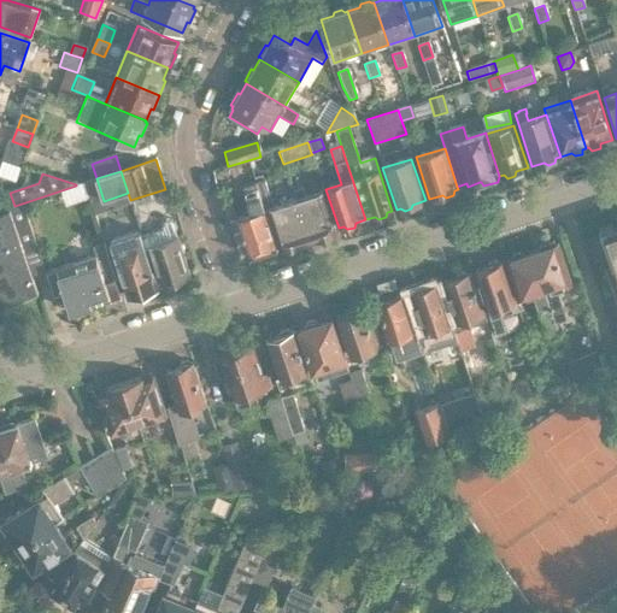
[(303,245),(301,245),(309,242),(294,201),(272,208),(264,181),(256,183),(256,184),(264,211),(269,210),(282,251),(285,249),(285,251),(303,245)]
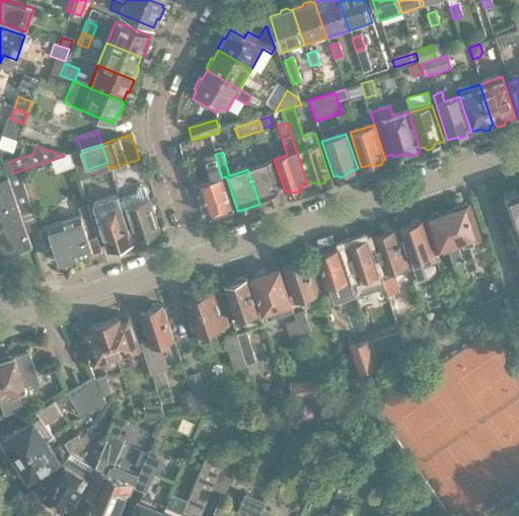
[(211,179),(199,183),(210,217),(212,216),(216,217),(216,218),(223,215),(225,212),(232,209),(222,177),(215,155),(215,154),(204,158),(211,179)]
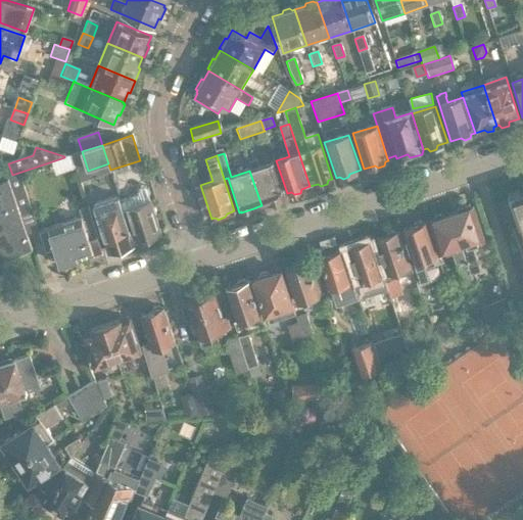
[(247,162),(249,171),(262,205),(284,198),(273,162),(258,168),(255,160),(247,162)]
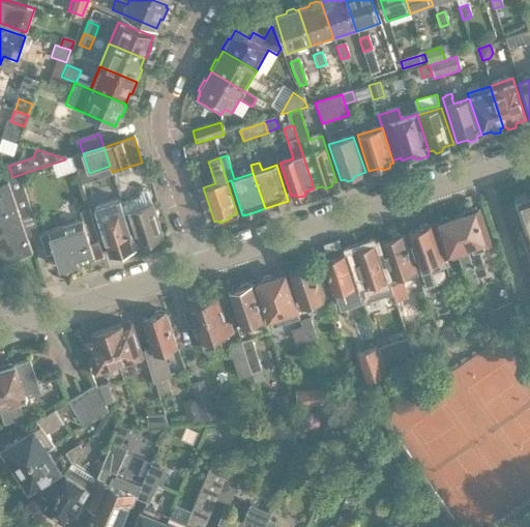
[(7,179),(7,181),(21,218),(32,214),(19,175),(12,177),(7,179)]
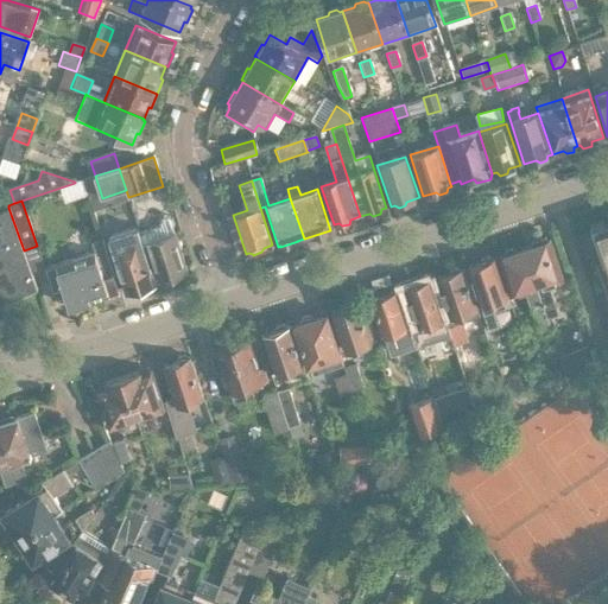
[(220,205),(225,217),(233,215),(229,203),(220,205)]
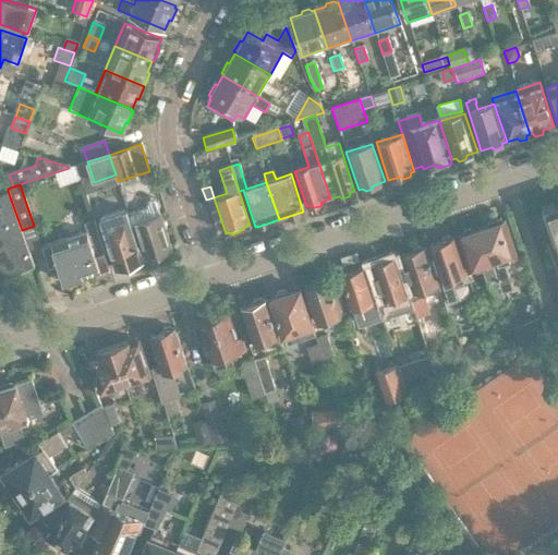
[(0,280),(33,266),(33,268),(34,267),(22,230),(8,191),(8,192),(8,193),(0,196),(0,280)]
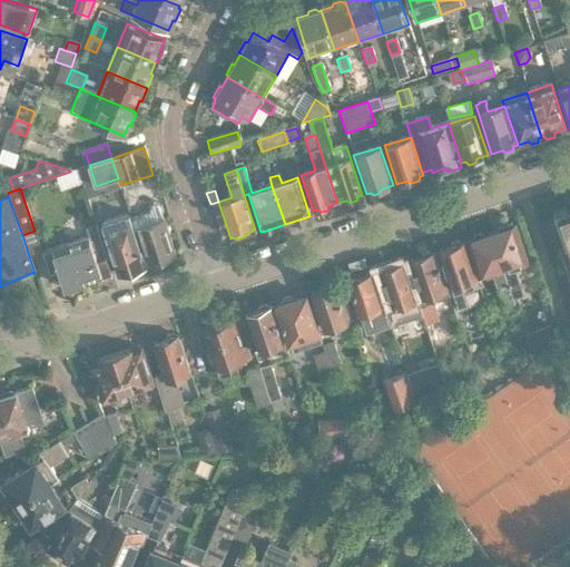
[(136,231),(138,230),(149,265),(161,261),(164,263),(170,261),(172,257),(175,256),(168,236),(169,233),(168,226),(165,225),(163,220),(160,221),(163,211),(160,206),(155,205),(149,207),(148,211),(147,215),(131,220),(136,231)]
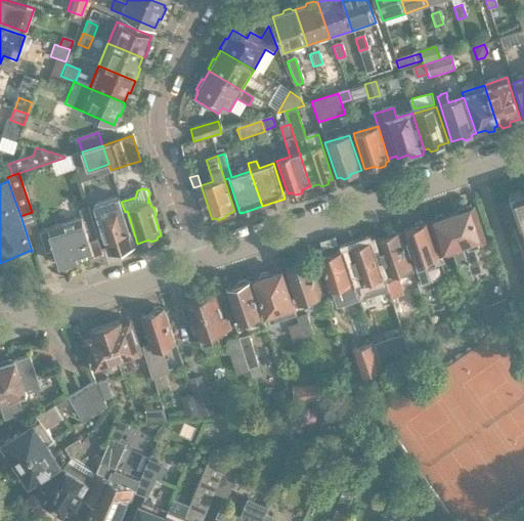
[(523,191),(510,197),(523,240),(523,191)]
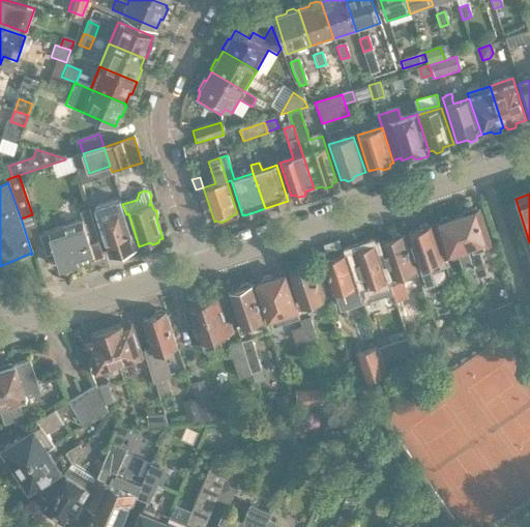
[(135,251),(136,250),(119,201),(94,209),(111,258),(112,258),(112,257),(119,255),(135,250),(135,251)]
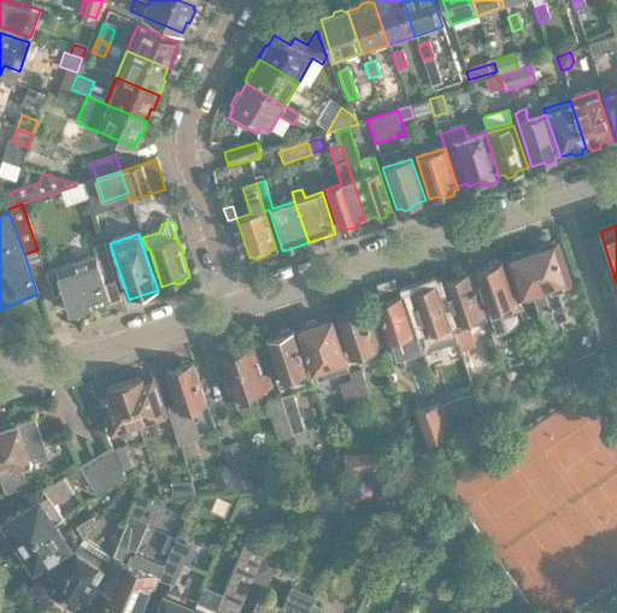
[(540,251),(532,253),(554,324),(568,320),(557,289),(570,284),(557,245),(554,246),(553,243),(539,248),(540,251)]
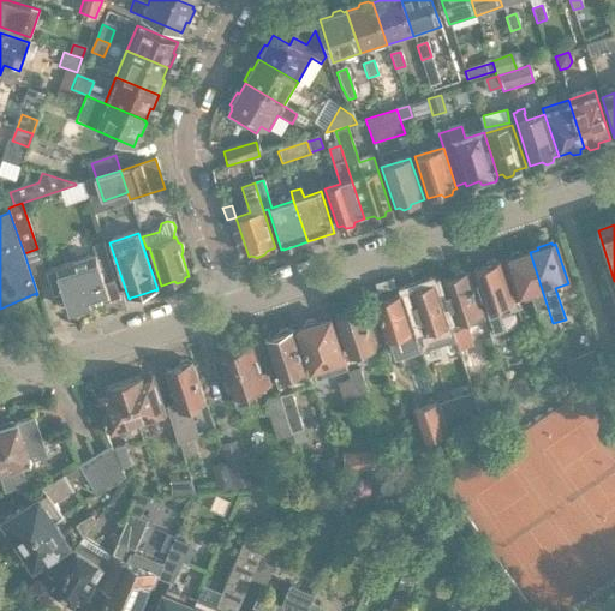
[(553,323),(530,252),(520,256),(517,255),(511,256),(508,259),(505,261),(518,300),(531,297),(537,313),(538,313),(547,341),(557,337),(553,323)]
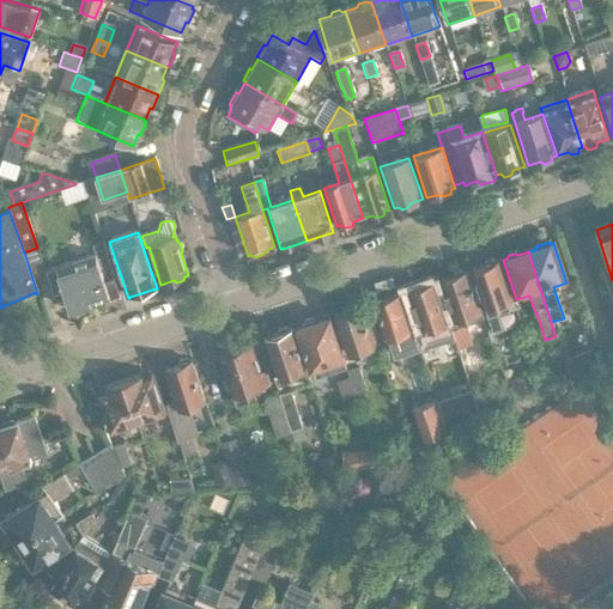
[(90,308),(89,304),(93,303),(109,298),(110,302),(120,298),(119,294),(113,275),(103,279),(96,256),(47,272),(53,288),(61,286),(70,311),(71,310),(72,314),(90,308)]
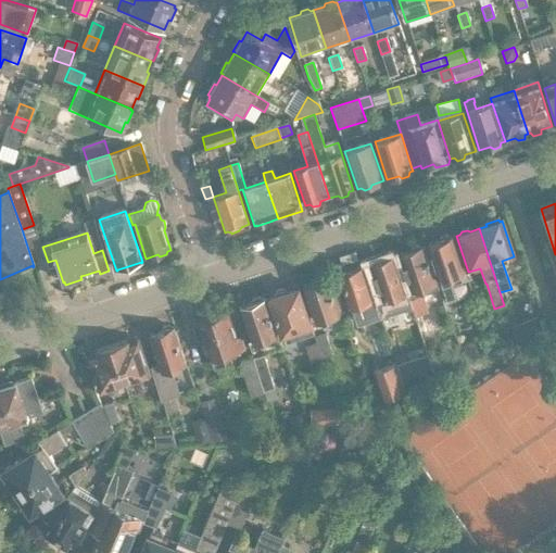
[(440,239),(439,242),(428,246),(446,303),(455,301),(450,286),(466,281),(452,238),(449,239),(446,237),(440,239)]
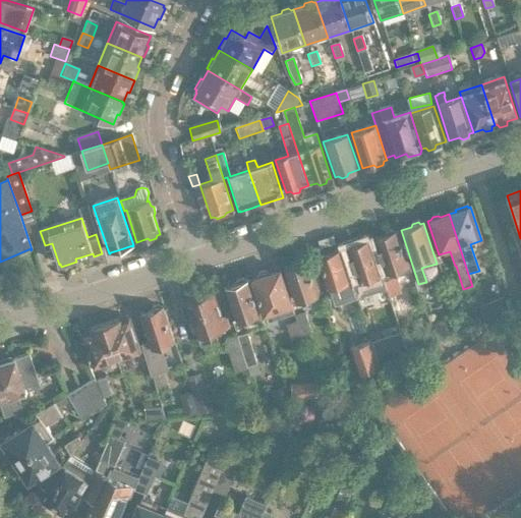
[(385,232),(384,236),(373,239),(385,276),(408,268),(397,231),(394,233),(390,230),(385,232)]
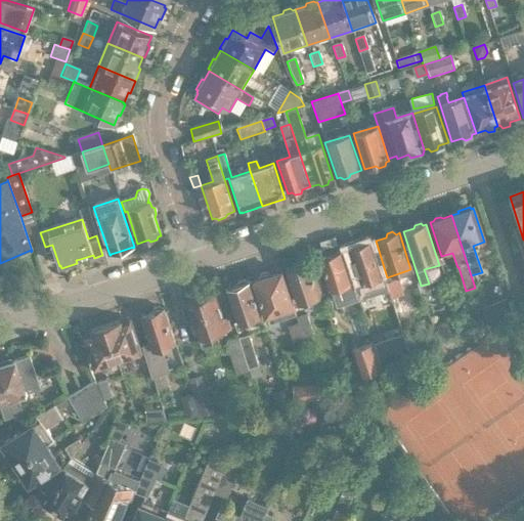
[(360,243),(359,246),(348,250),(359,284),(384,276),(372,242),(368,243),(365,241),(360,243)]
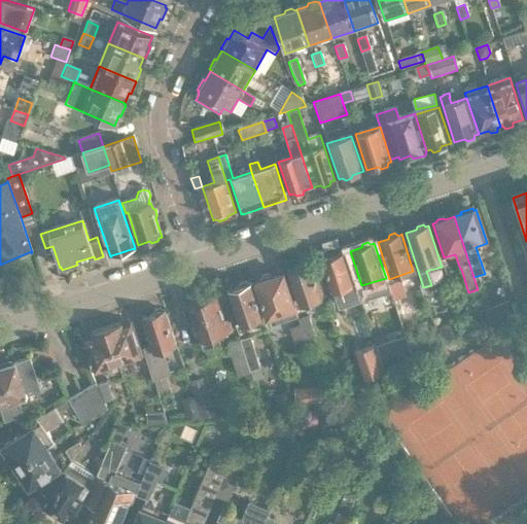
[(324,256),(322,259),(320,260),(331,295),(335,293),(340,311),(359,305),(343,253),(334,256),(329,254),(324,256)]
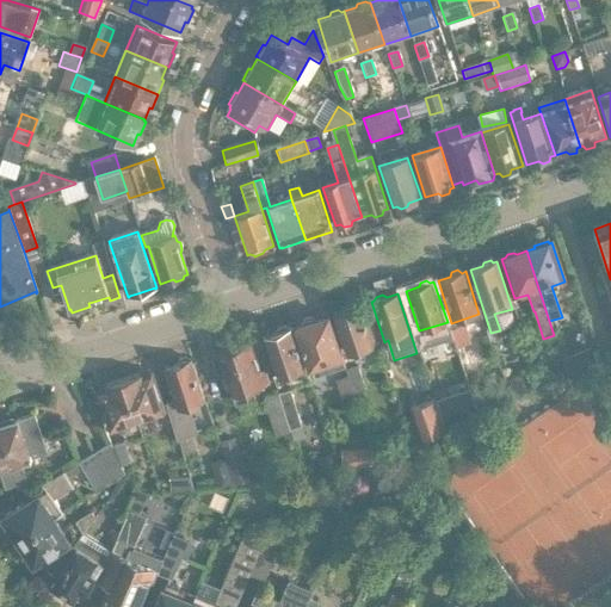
[(358,307),(355,304),(346,307),(345,310),(333,315),(346,355),(375,345),(360,305),(358,307)]
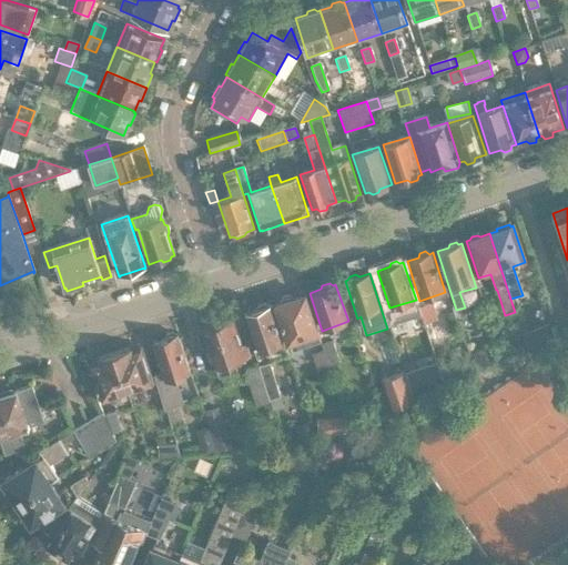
[(281,299),(280,303),(275,304),(287,343),(291,342),(293,350),(321,342),(305,295),(291,300),(287,298),(281,299)]
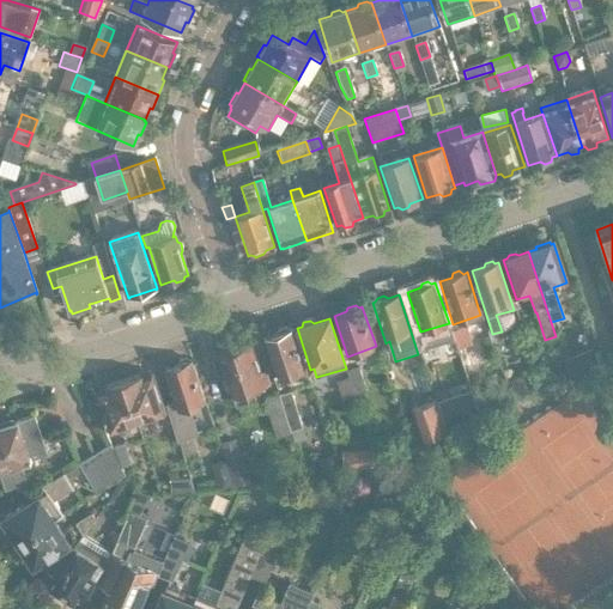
[(278,332),(275,335),(265,339),(278,381),(305,371),(292,329),(290,330),(285,329),(278,332)]
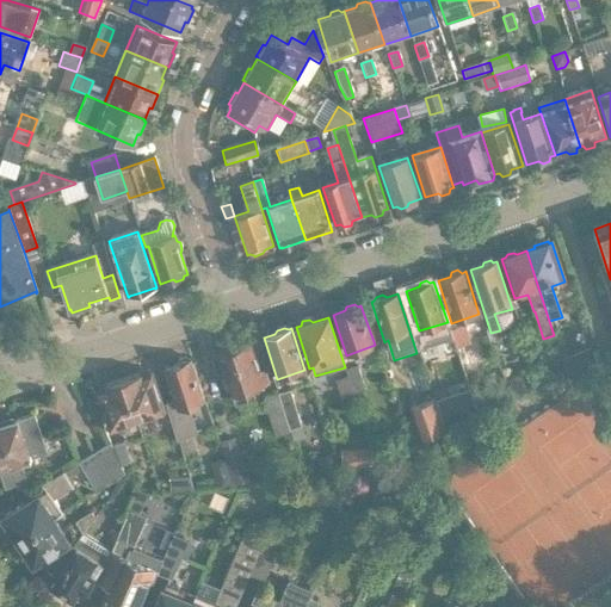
[(235,347),(230,346),(223,348),(221,352),(217,353),(226,378),(224,379),(222,384),(224,390),(228,392),(230,391),(232,397),(233,397),(235,404),(254,398),(252,391),(269,385),(264,371),(260,372),(250,342),(235,347)]
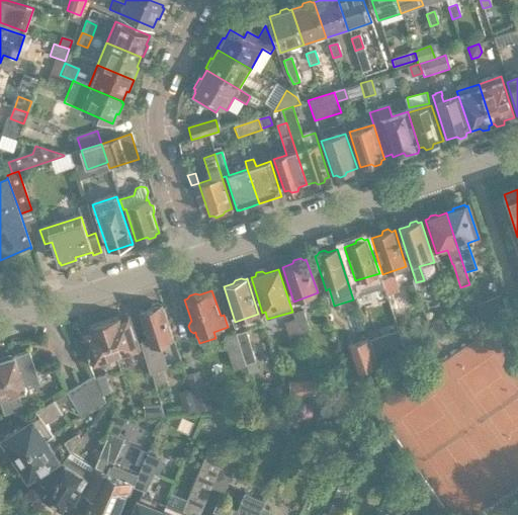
[(160,307),(157,306),(151,308),(150,311),(139,314),(148,341),(141,344),(151,374),(151,373),(154,384),(165,380),(162,370),(166,368),(159,345),(173,341),(162,307),(160,307)]
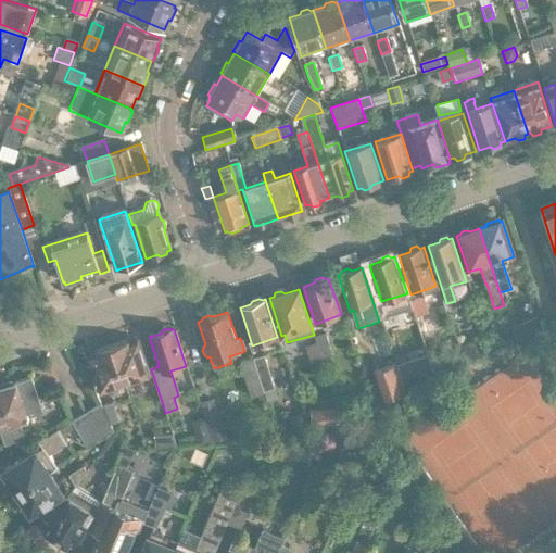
[(326,334),(315,337),(323,359),(333,355),(326,334)]
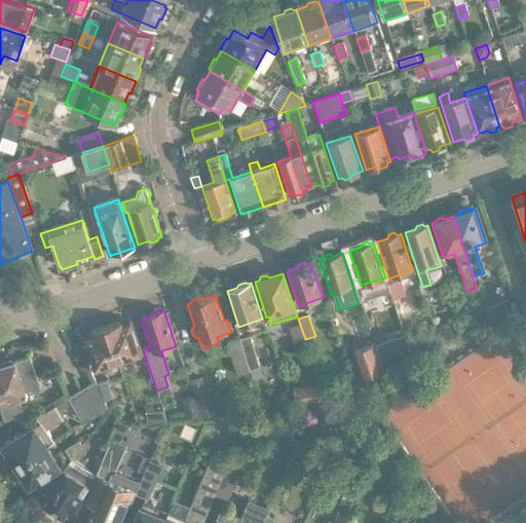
[(122,326),(121,323),(106,328),(117,363),(140,355),(129,324),(122,326)]
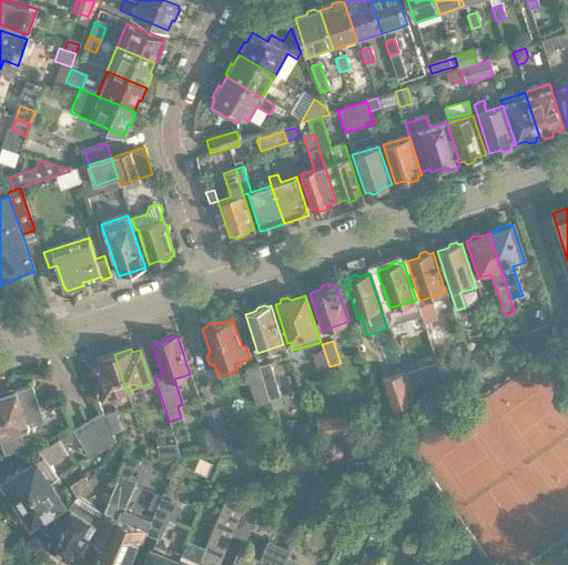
[(483,353),(469,359),(475,374),(488,370),(483,353)]
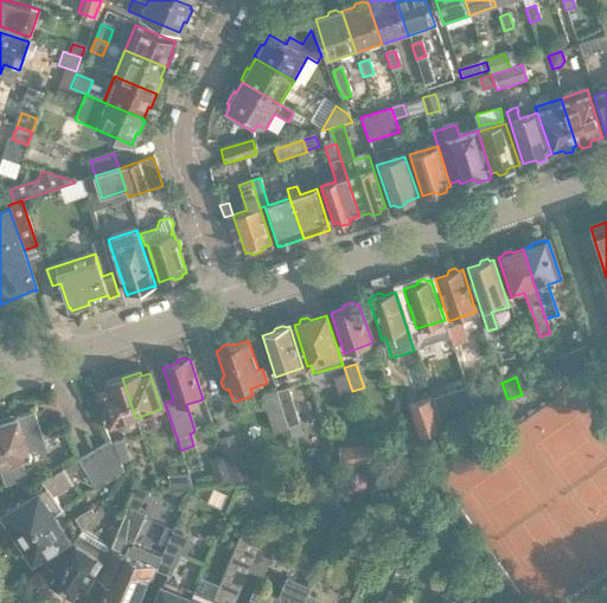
[(109,427),(135,418),(122,378),(104,384),(106,387),(97,391),(109,427)]
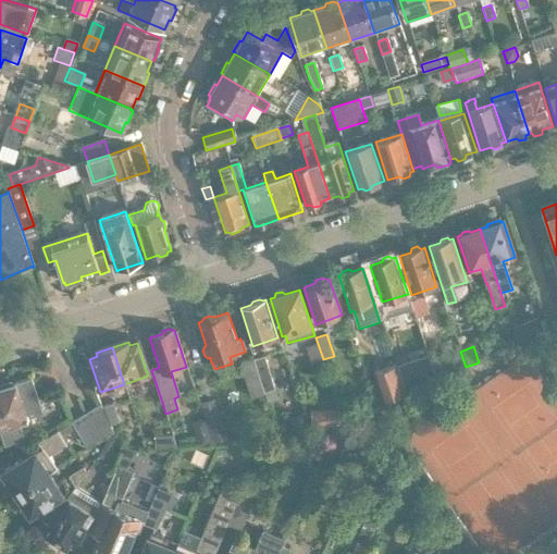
[(457,370),(449,348),(432,354),(440,376),(457,370)]
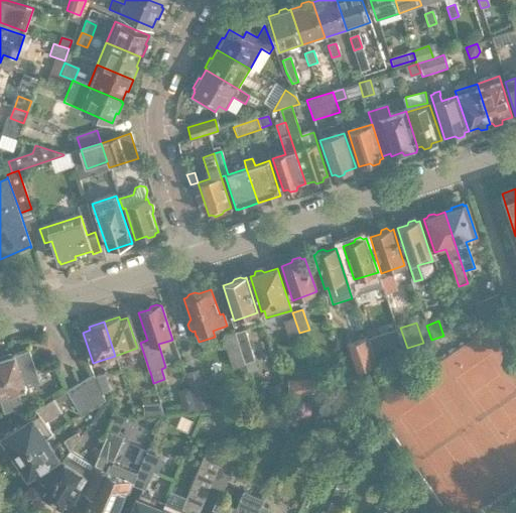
[(245,332),(234,336),(244,367),(255,364),(245,332)]
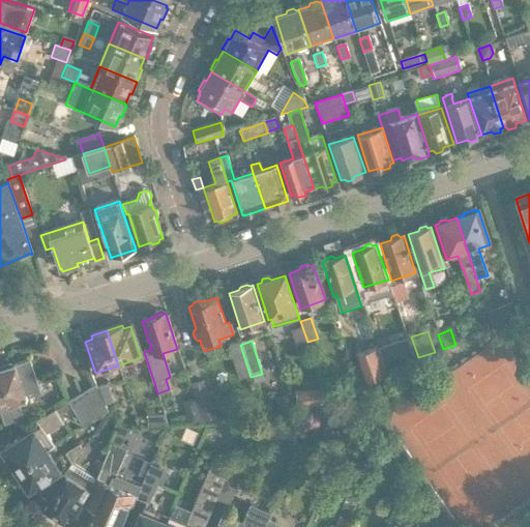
[(382,351),(389,375),(413,363),(407,343),(382,351)]
